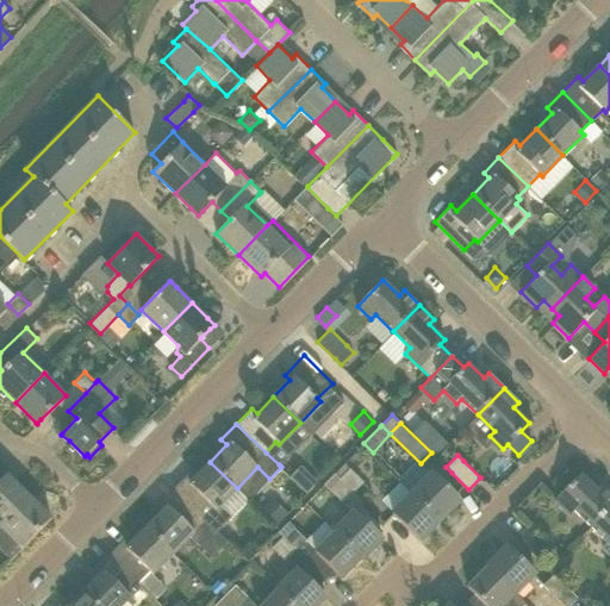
[(173,488),(215,529),(216,530),(231,516),(221,505),(237,488),(210,462),(194,478),(188,473),(173,488)]
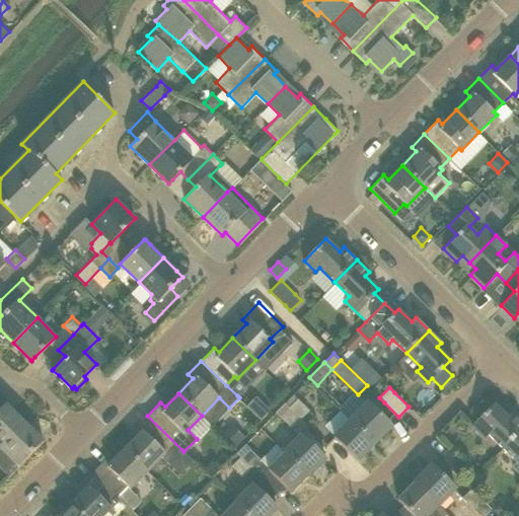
[(284,402),(301,419),(309,410),(293,393),(284,402)]
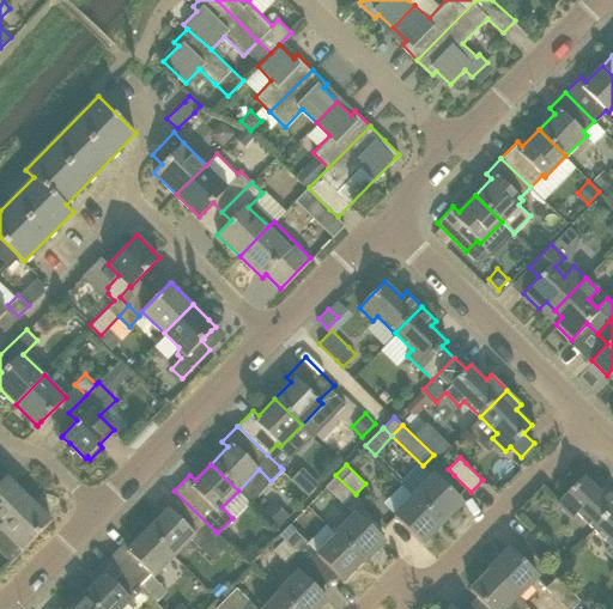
[(317,483),(302,469),(293,477),(309,493),(317,483)]
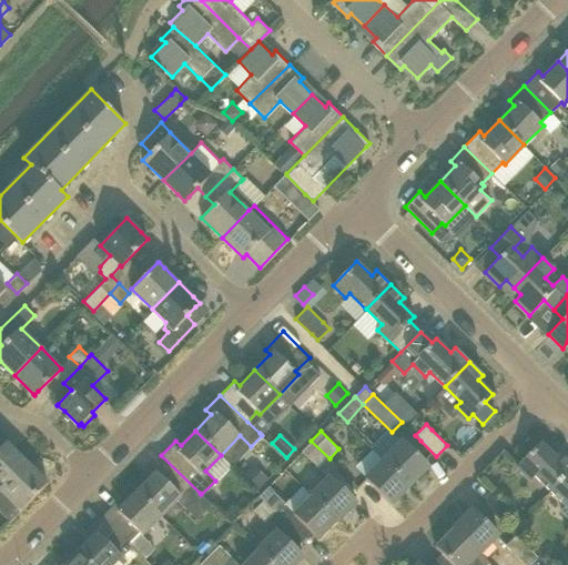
[(403,440),(384,458),(409,484),(428,464),(403,440)]
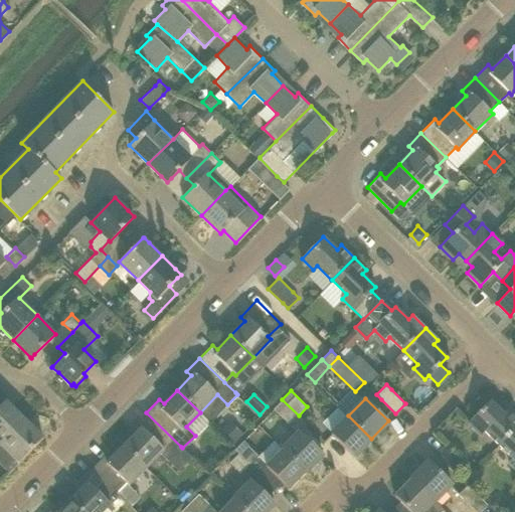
[(275,407),(296,429),(304,420),(299,415),(282,399),(275,407)]
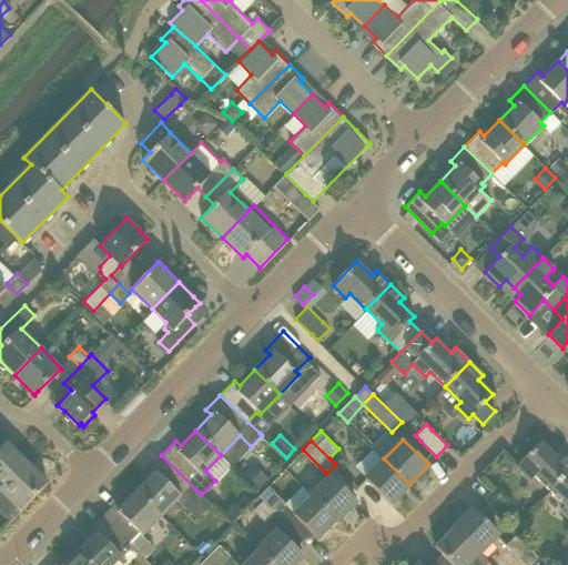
[(0,447),(0,490),(28,463),(12,447),(6,442),(0,447)]
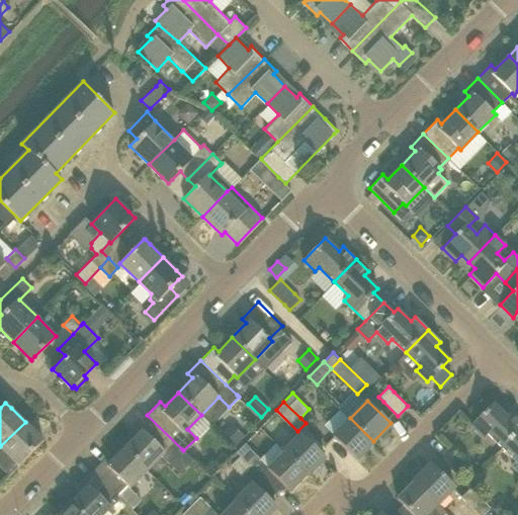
[(494,403),(471,425),(484,436),(487,432),(502,446),(517,429),(517,418),(511,411),(507,415),(494,403)]
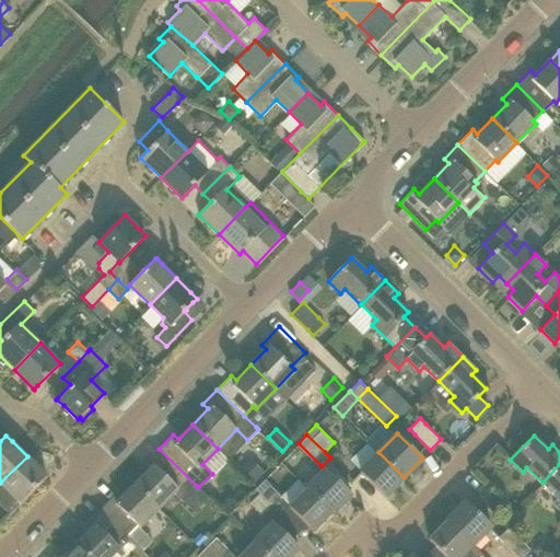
[(150,468),(135,484),(159,508),(175,491),(184,500),(197,486),(159,449),(144,463),(150,468)]
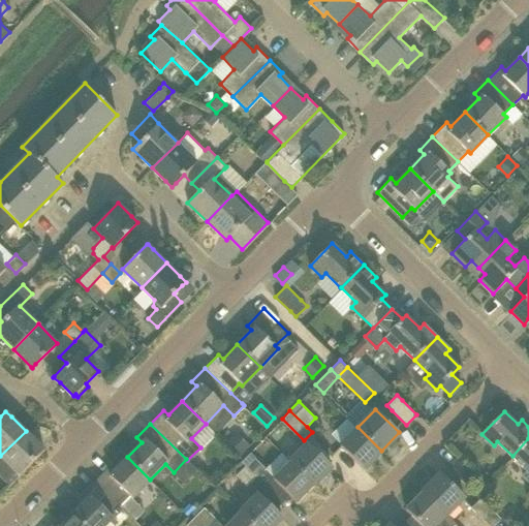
[(364,468),(381,451),(358,427),(341,444),(364,468)]
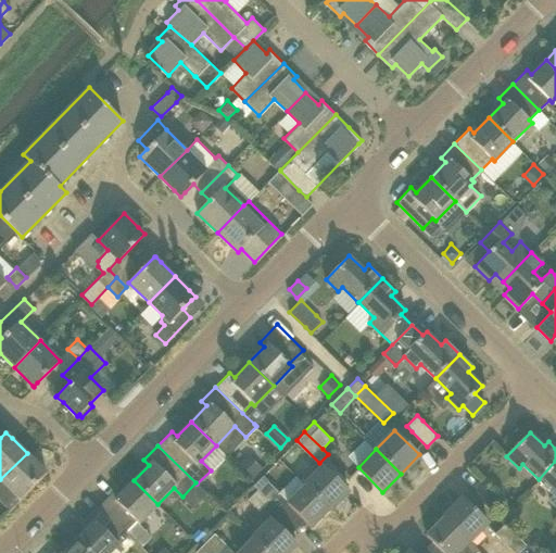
[(0,497),(11,508),(46,473),(47,472),(27,453),(0,479),(0,497)]
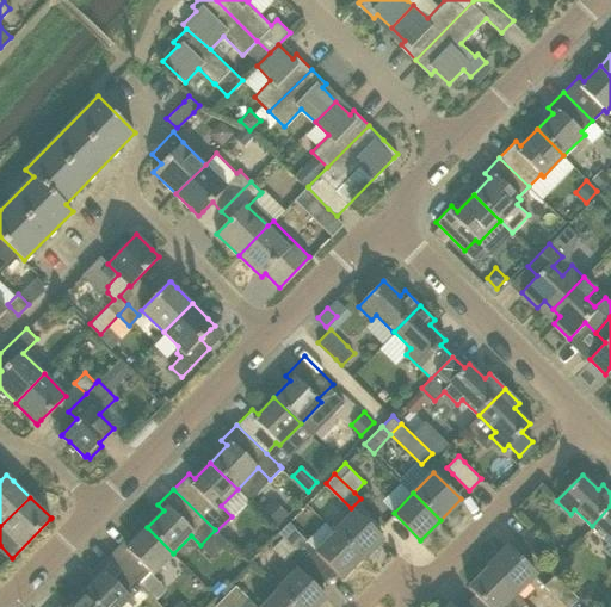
[(610,506),(592,526),(609,543),(603,547),(610,555),(610,506)]
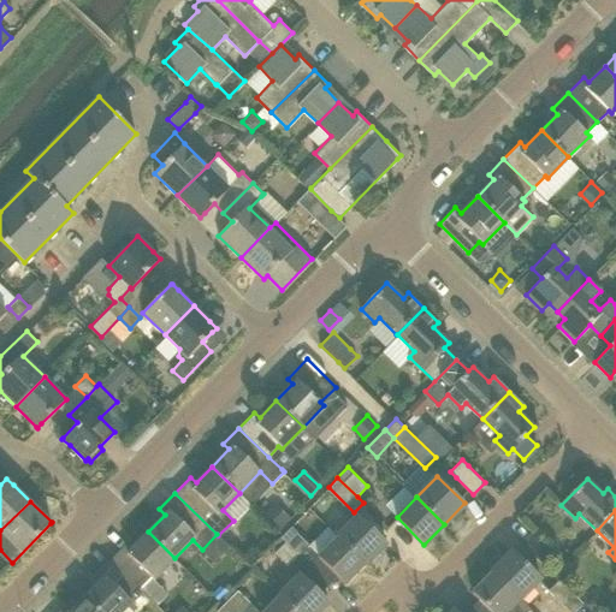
[(366,563),(386,541),(359,515),(338,535),(366,563)]
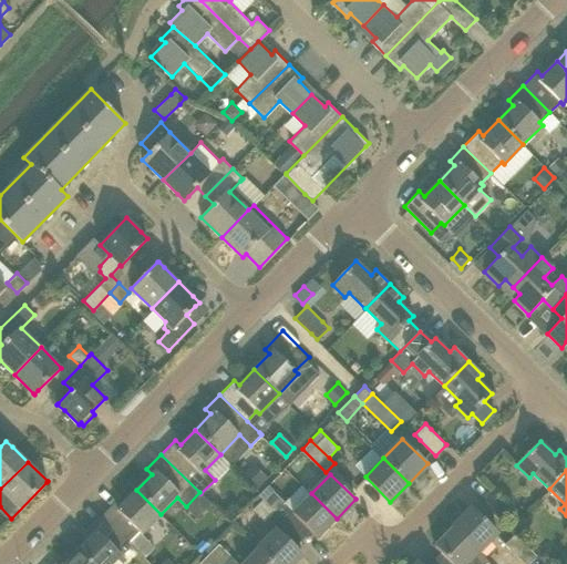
[(513,510),(506,503),(491,488),(480,499),(501,521),(513,510)]
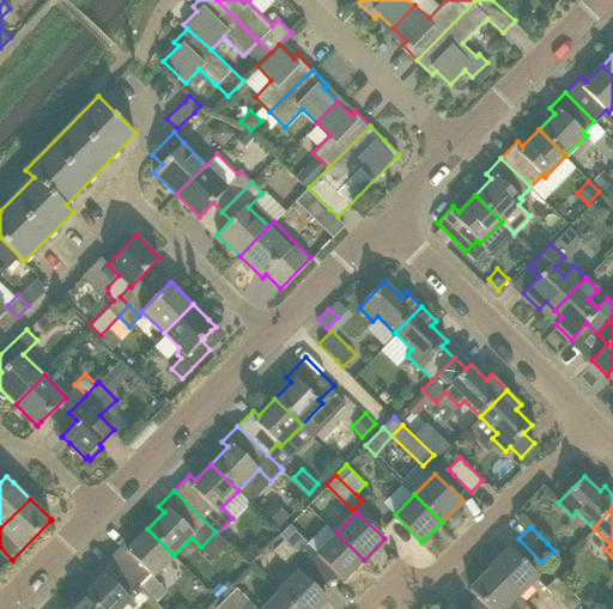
[(284,539),(298,552),(308,542),(295,528),(284,539)]
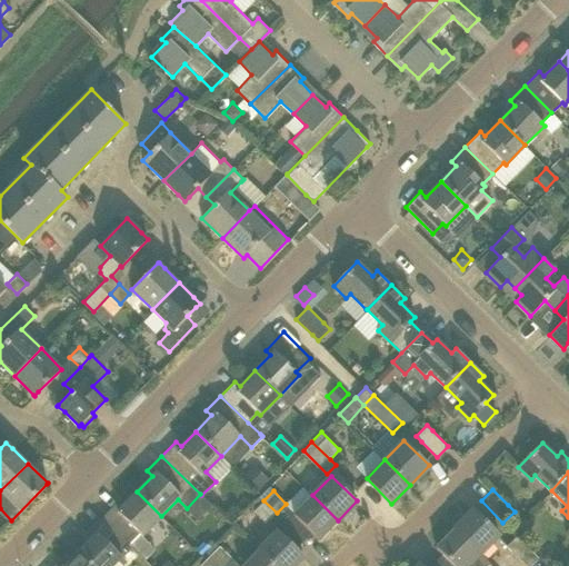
[(161,516),(137,492),(121,506),(117,502),(102,517),(129,543),(139,533),(141,536),(161,516)]
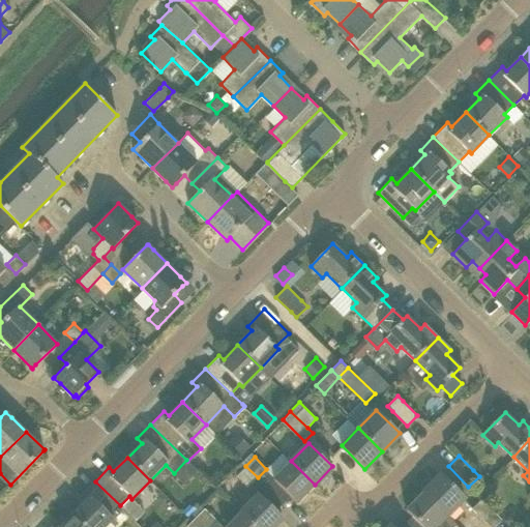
[(315,485),(291,461),(273,479),(297,502),(315,485)]
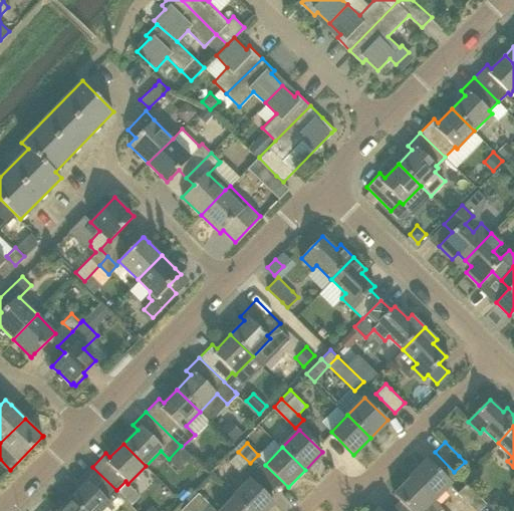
[(241,472),(250,463),(238,452),(230,461),(241,472)]
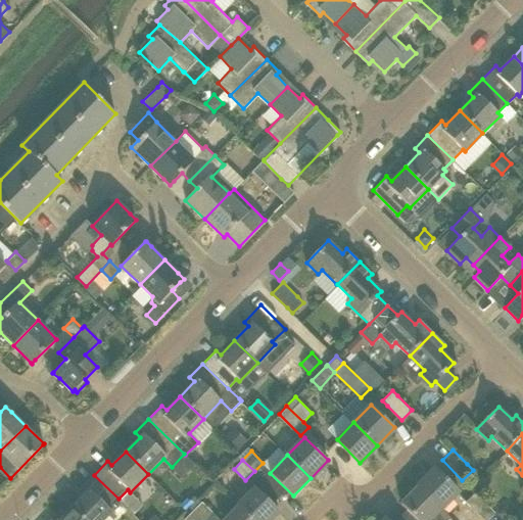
[(214,481),(222,472),(215,465),(206,474),(214,481)]
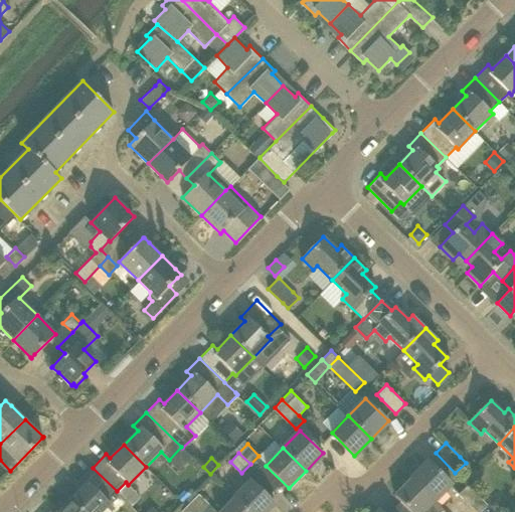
[(428,460),(411,478),(435,500),(452,483),(428,460)]
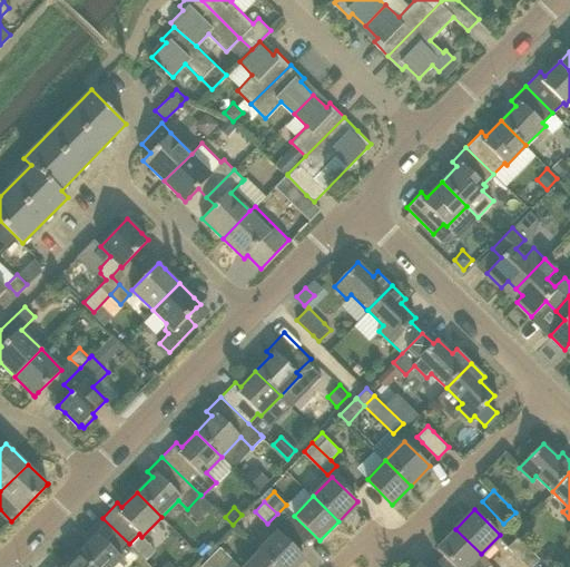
[(92,537),(77,553),(91,566),(111,566),(123,557),(133,547),(129,544),(102,518),(88,531),(92,537)]
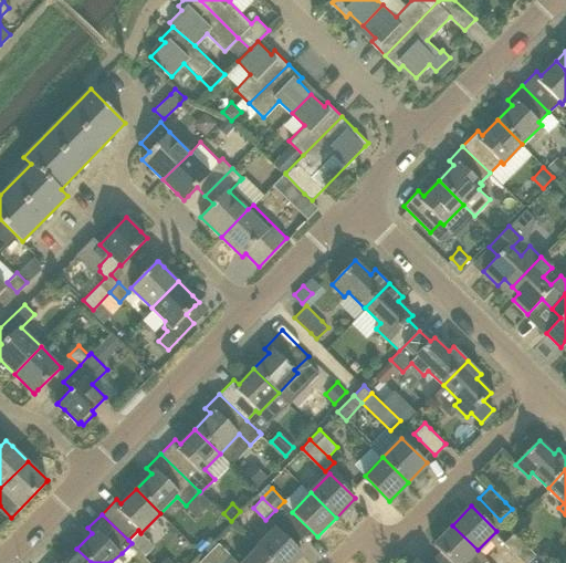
[(464,562),(478,550),(452,525),(433,544),(453,562),(464,562)]
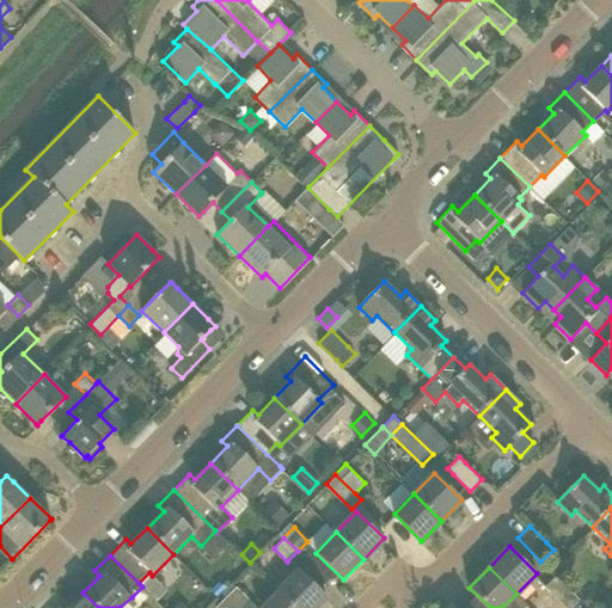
[(299,571),(280,590),(297,607),(314,607),(326,596),(299,571)]
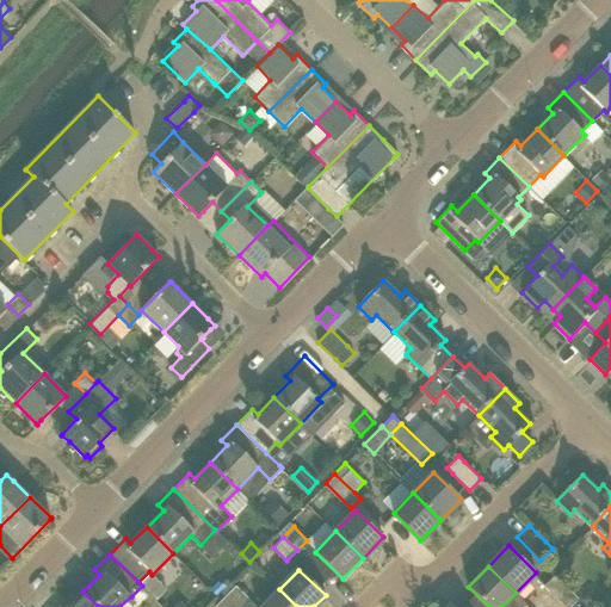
[(568,606),(579,598),(555,574),(544,584),(566,606),(568,606)]
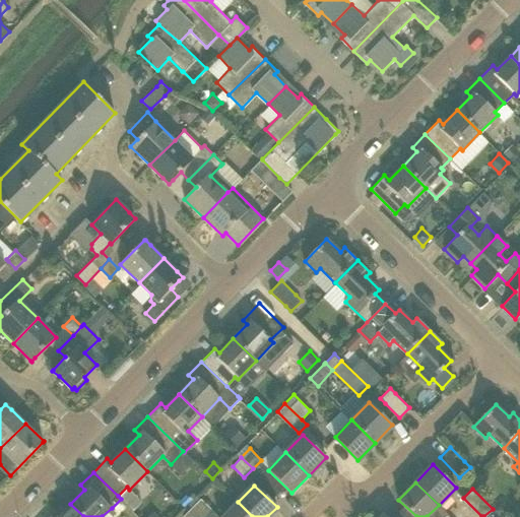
[(252,516),(238,502),(222,516),(219,516),(201,498),(192,507),(202,516),(252,516)]
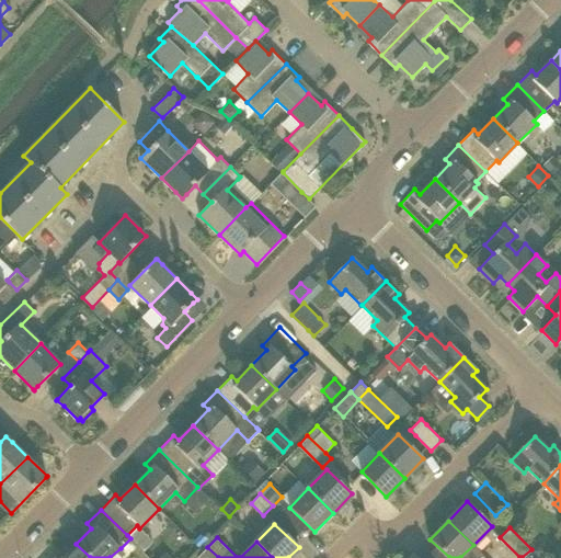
[(90,557),(76,544),(61,557),(60,557),(57,554),(52,557),(90,557)]
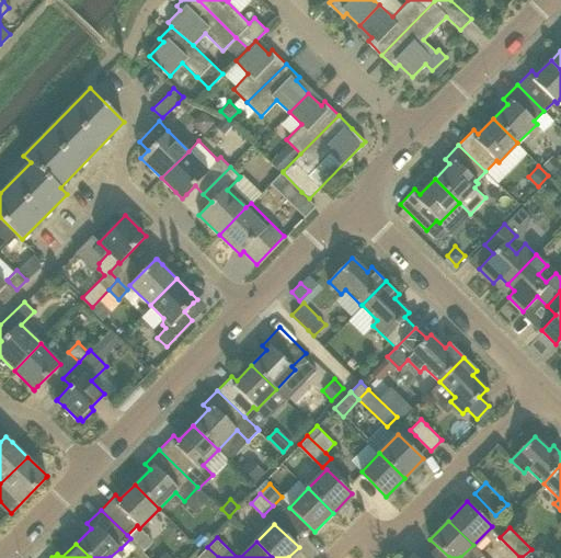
[(218,557),(207,547),(198,556),(199,557),(218,557)]
